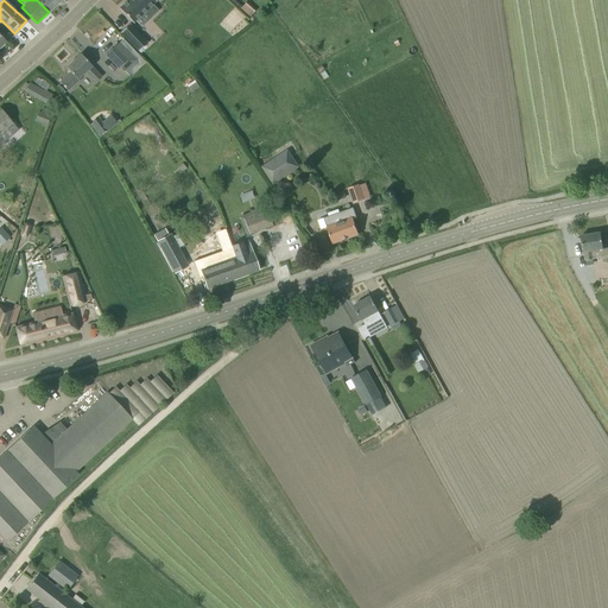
[(37,0),(49,12),(59,0),(37,0)]
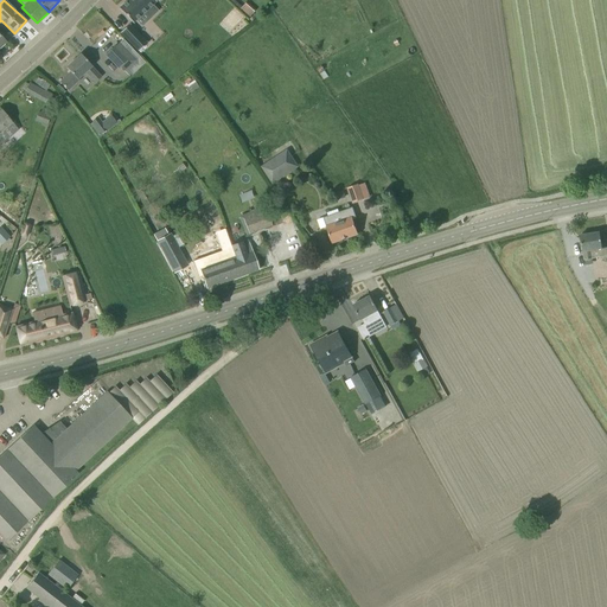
[(153,0),(127,0),(119,8),(134,24),(136,20),(145,13),(151,19),(159,11),(153,5),(157,2),(153,0)]
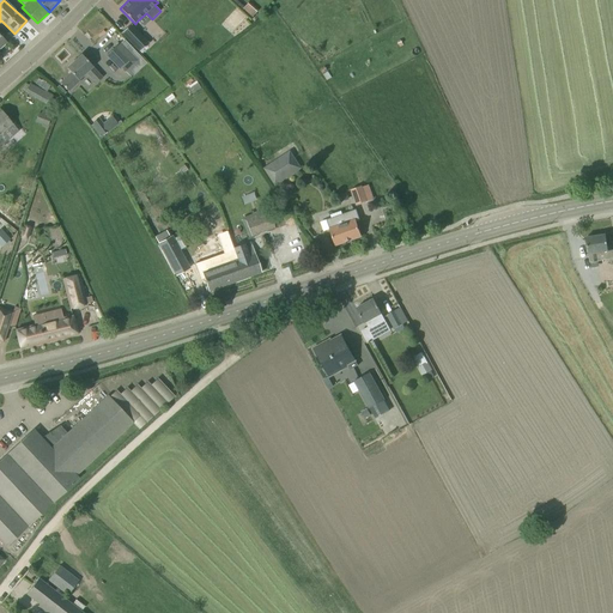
[(246,2),(241,7),(250,16),(255,10),(246,2)]
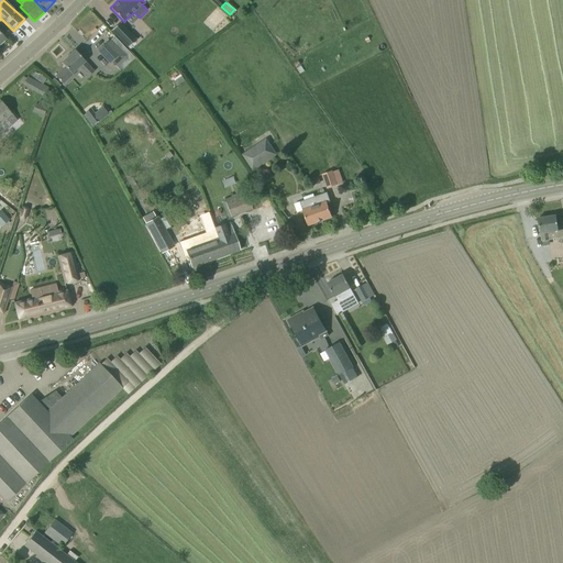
[(120,22),(111,31),(128,47),(136,40),(120,22)]
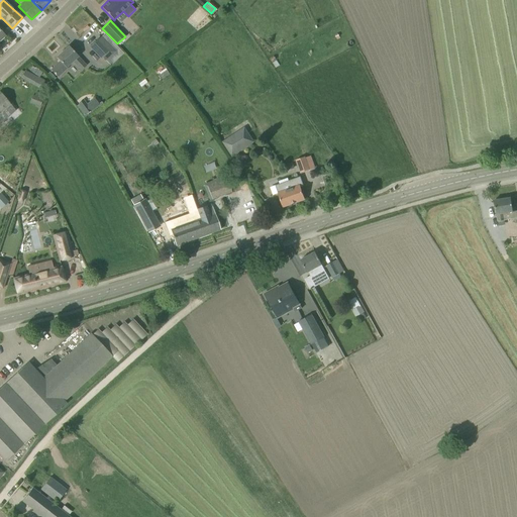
[(98,38),(90,46),(101,59),(102,57),(105,61),(115,52),(101,36),(99,39),(98,38)]
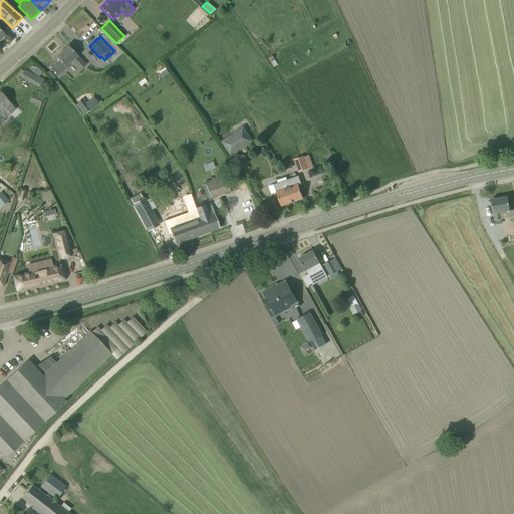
[(77,55),(75,52),(68,45),(55,57),(62,64),(65,67),(66,66),(72,61),(79,68),(80,70),(85,65),(77,56),(77,55)]
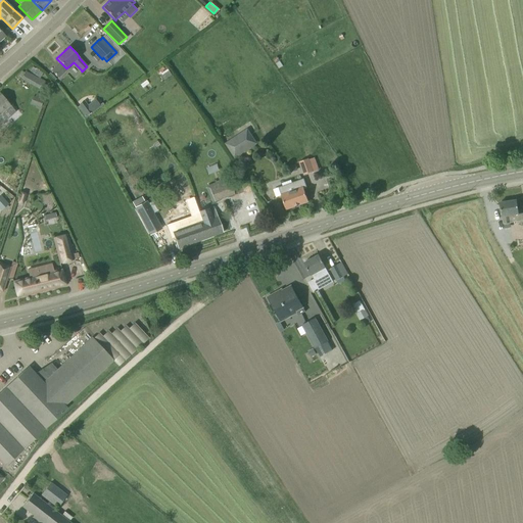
[(47,82),(26,70),(26,73),(21,70),(18,77),(21,79),(21,80),(43,91),(47,82)]
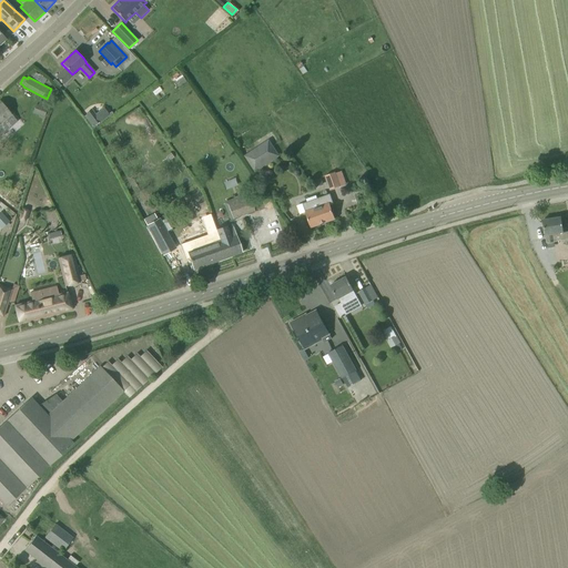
[(11,114),(0,100),(0,135),(4,133),(7,137),(14,130),(11,127),(17,121),(11,114)]
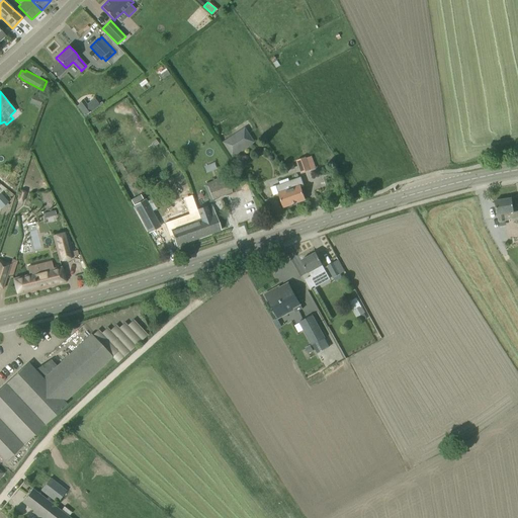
[(39,104),(41,98),(31,96),(29,102),(39,104)]
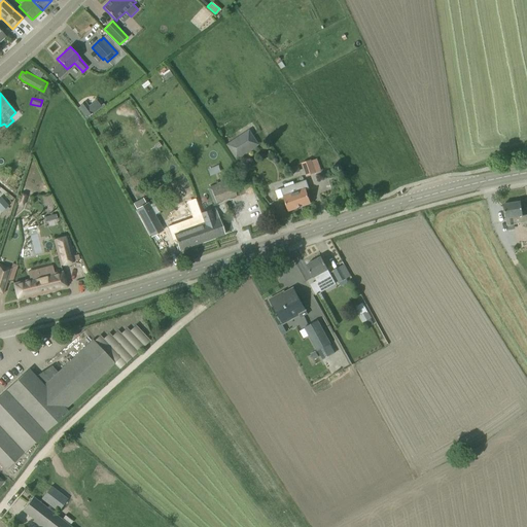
[(85,102),(79,106),(88,116),(93,112),(85,102)]
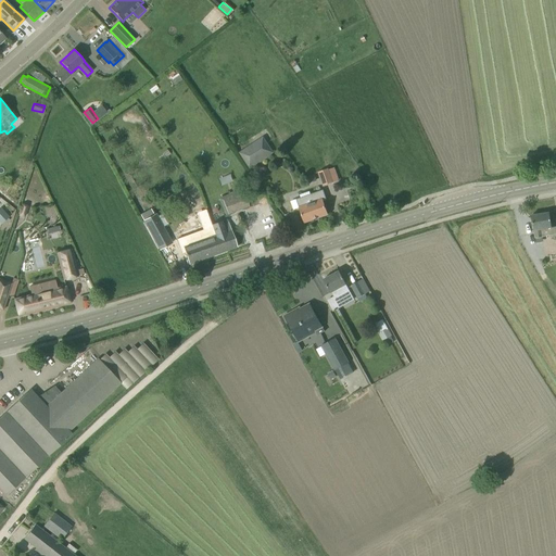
[(250,167),(273,152),(263,138),(240,153),(250,167)]
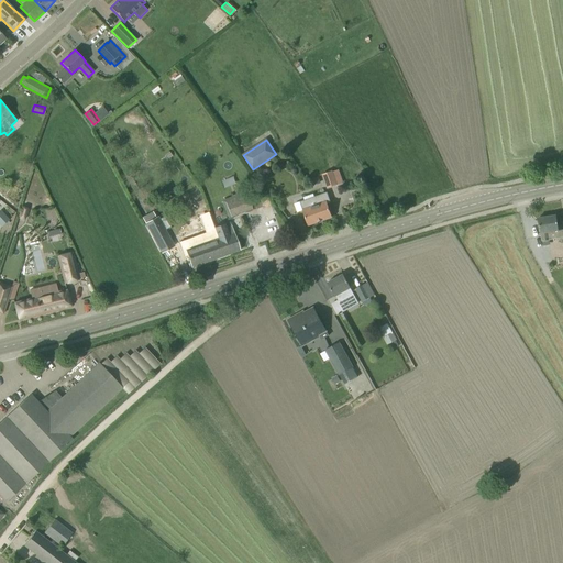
[(332,172),(322,175),(327,188),(337,185),(332,172)]
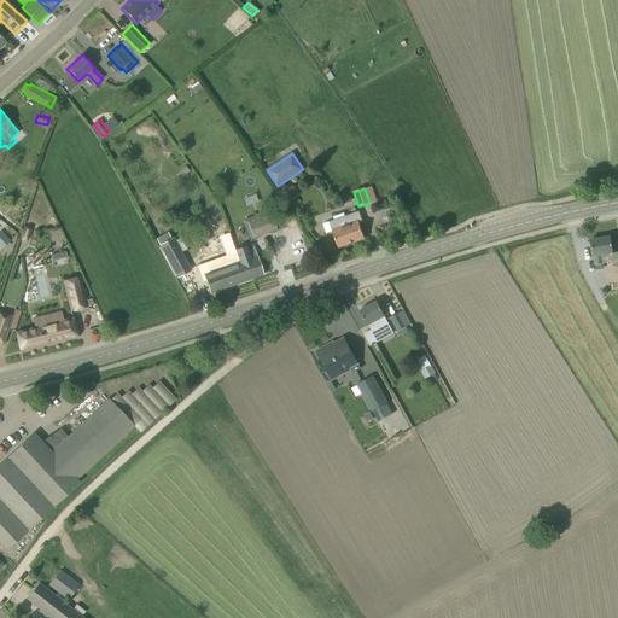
[(277,229),(268,208),(240,217),(249,240),(277,229)]
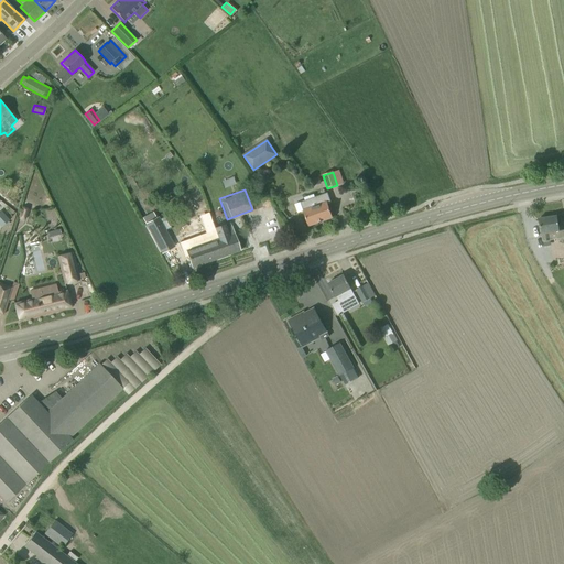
[(315,197),(312,198),(313,199),(321,221),(332,217),(328,207),(327,204),(331,203),(327,193),(315,197)]
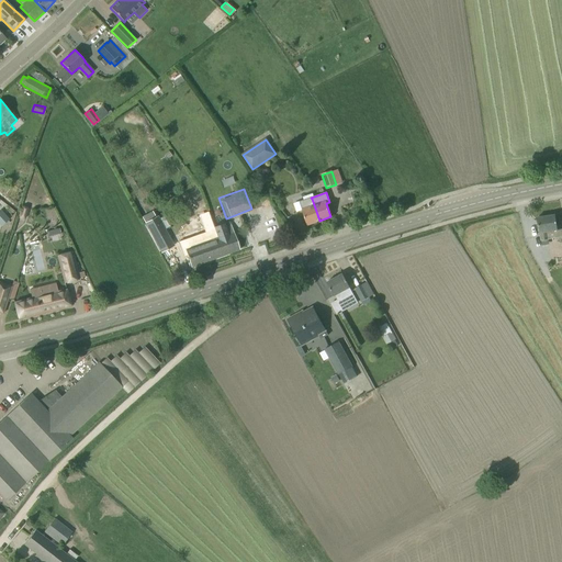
[(303,201),(300,202),(303,210),(302,210),(304,214),(307,225),(319,221),(312,199),(311,198),(303,201)]
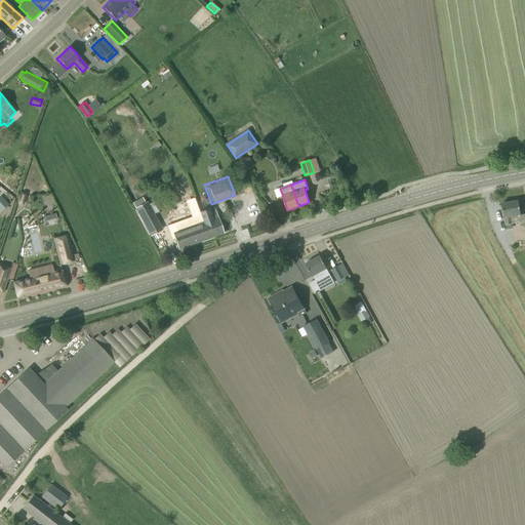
[(0,196),(0,210),(1,212),(8,205),(1,196),(0,196)]
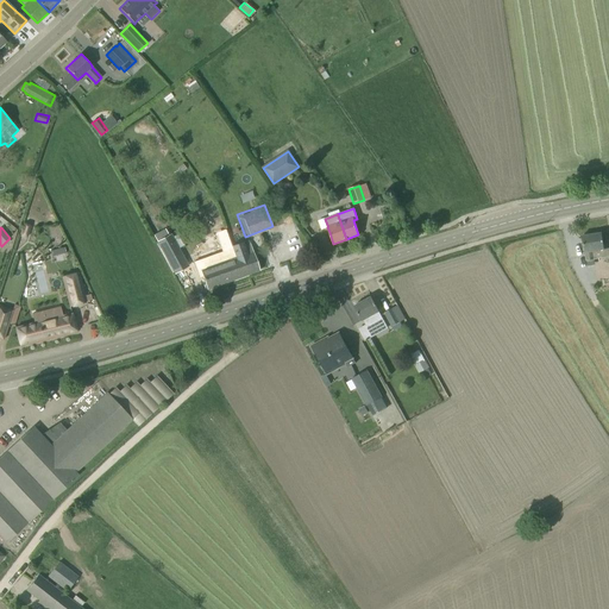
[(156,238),(168,232),(165,228),(154,234),(156,238)]
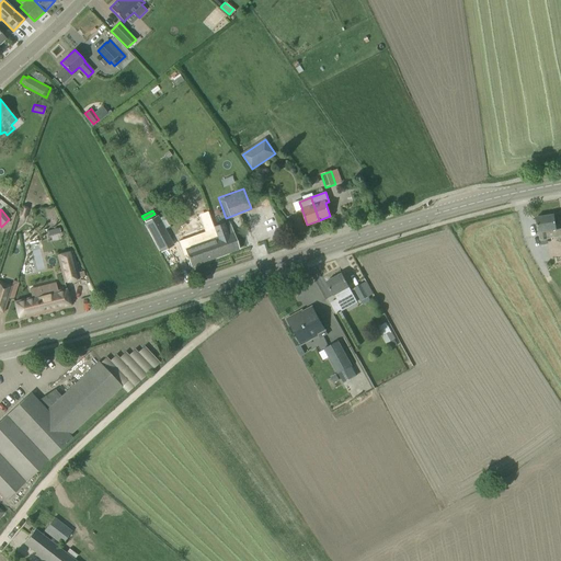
[(560,228),(557,229),(553,215),(536,217),(539,240),(560,237),(560,228)]
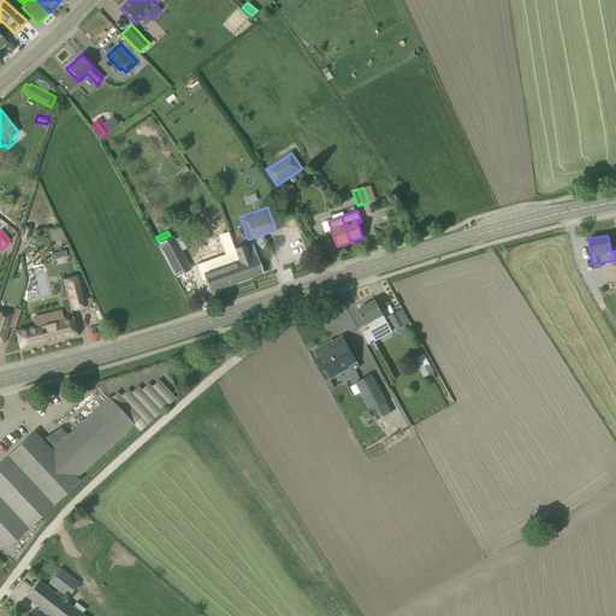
[(171,238),(160,244),(177,277),(190,270),(182,253),(181,254),(171,238)]
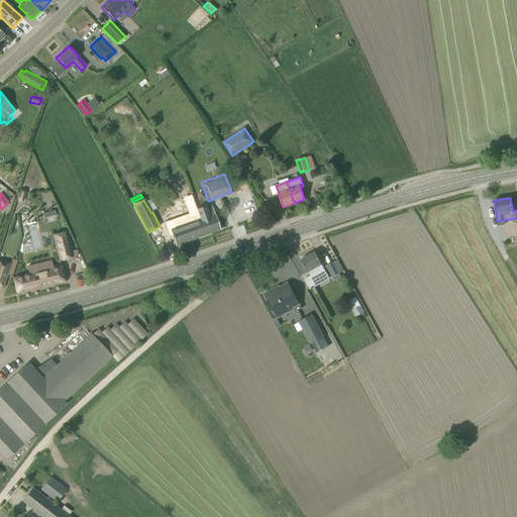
[(194,221),(171,229),(173,236),(176,245),(199,237),(220,230),(217,220),(212,207),(207,208),(206,205),(205,206),(206,207),(197,210),(197,209),(196,209),(197,212),(191,214),(194,221)]
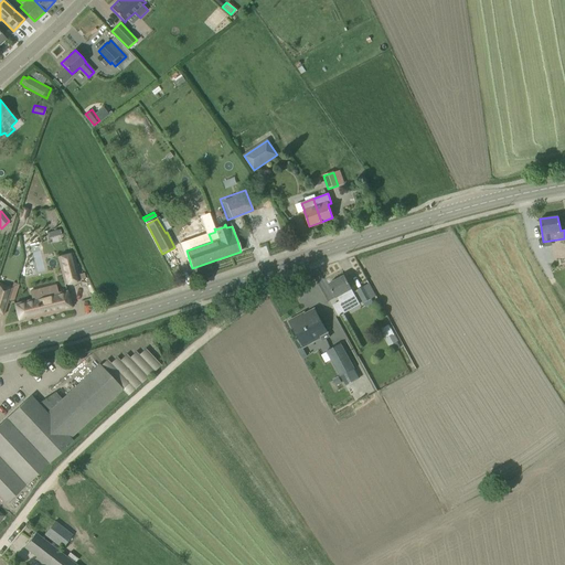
[(72,254),(57,257),(64,284),(78,280),(72,254)]
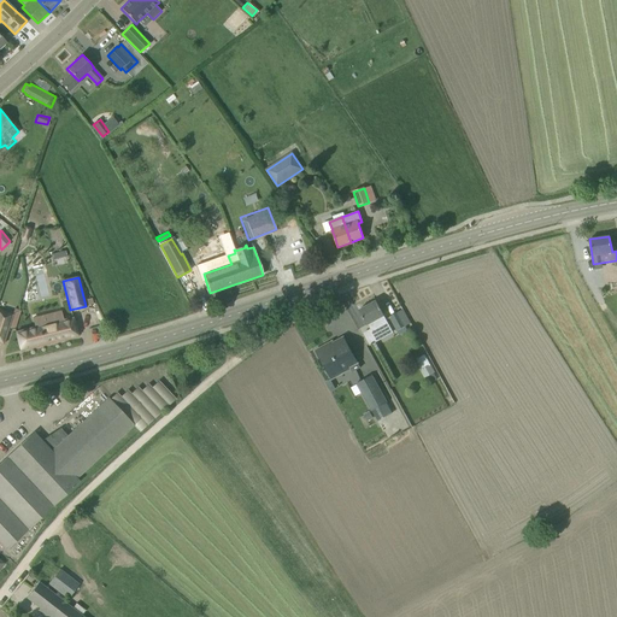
[(376,340),(383,335),(388,333),(383,324),(378,328),(375,321),(385,316),(376,301),(358,310),(366,325),(368,324),(376,340)]
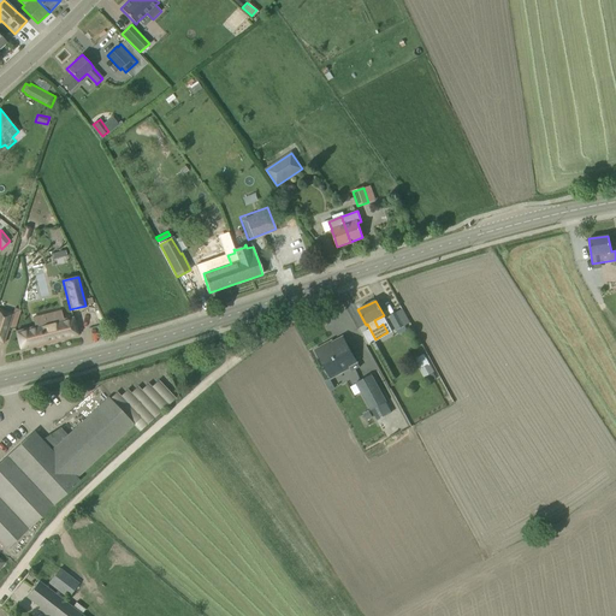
[(0,309),(0,342),(4,343),(9,329),(11,329),(15,327),(21,311),(15,308),(13,314),(0,309)]
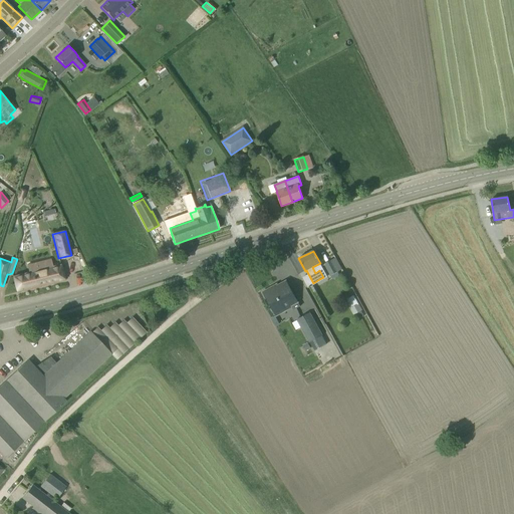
[(337,272),(341,270),(335,258),(324,264),(332,279),(339,276),(337,272)]
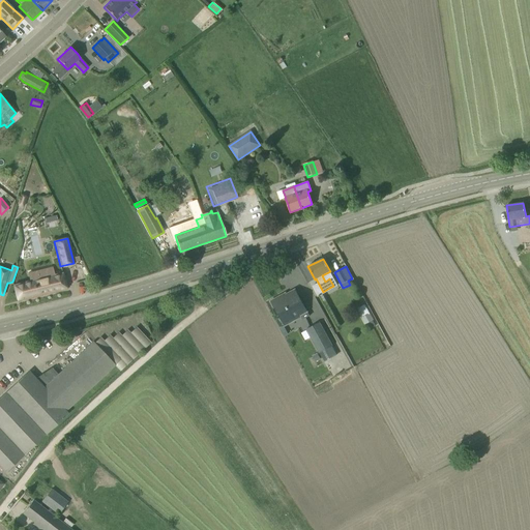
[(13,285),(18,301),(66,289),(62,272),(13,285)]
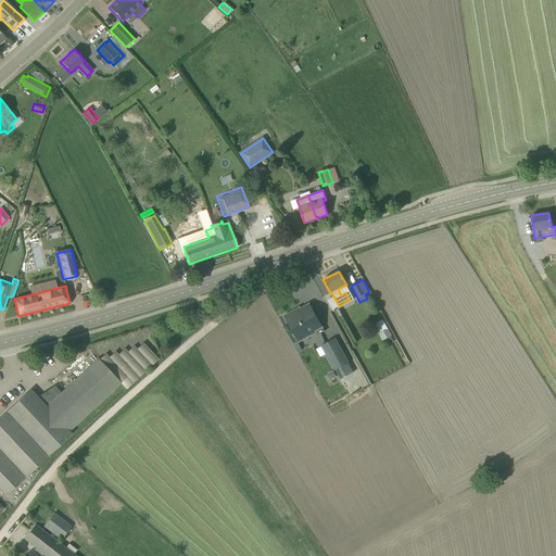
[(287,316),(285,317),(299,343),(316,333),(317,336),(325,331),(323,328),(323,327),(310,304),(294,312),(293,311),(286,315),(287,316)]
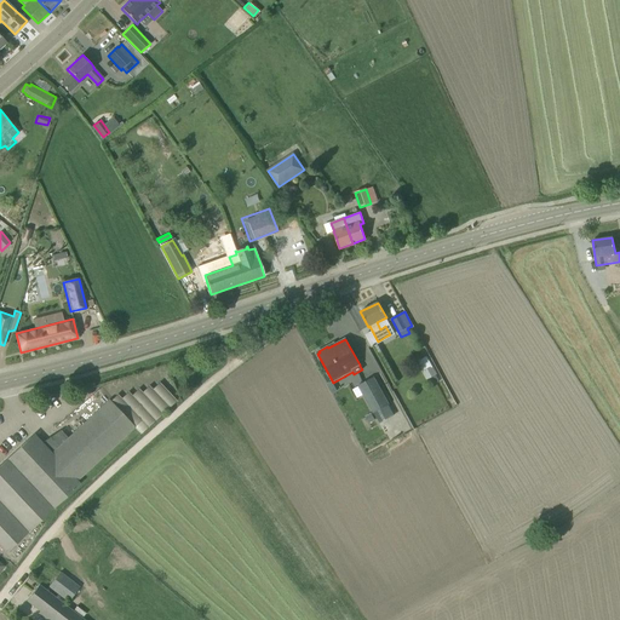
[(425,379),(436,375),(428,355),(417,360),(425,379)]
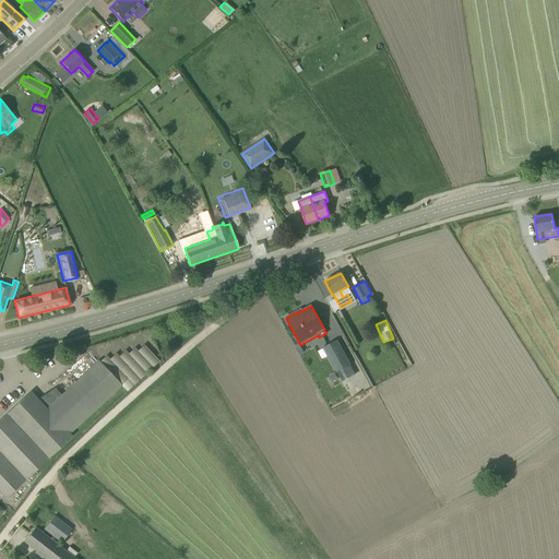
[(351,365),(337,340),(323,347),(336,372),(351,365)]
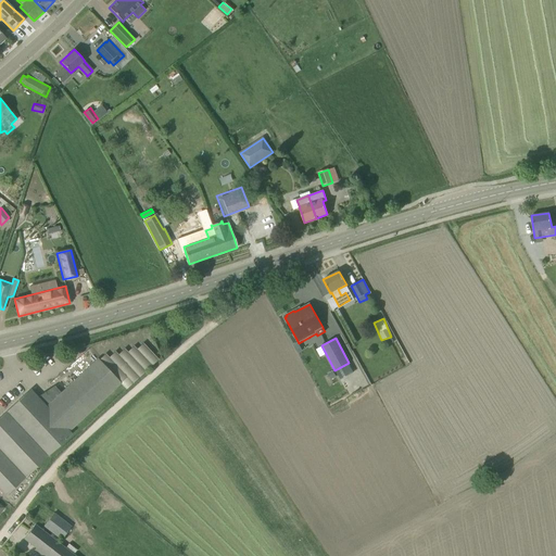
[(119,383),(126,389),(159,359),(143,343),(137,350),(134,346),(127,352),(125,349),(118,355),(115,352),(109,357),(105,354),(99,361),(98,359),(60,394),(54,389),(40,402),(30,390),(0,417),(0,489),(5,495),(71,434),(68,431),(119,383)]
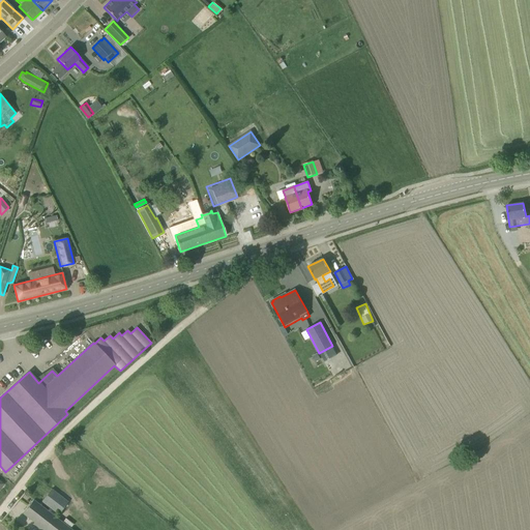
[(58,513),(67,502),(59,496),(51,490),(41,501),(50,507),(58,513)]
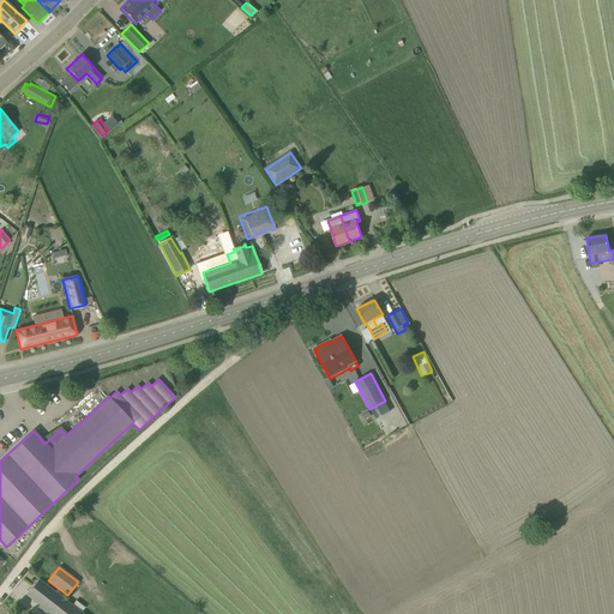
[(52,611),(55,613),(83,613),(38,579),(26,595),(50,613),(52,611)]
